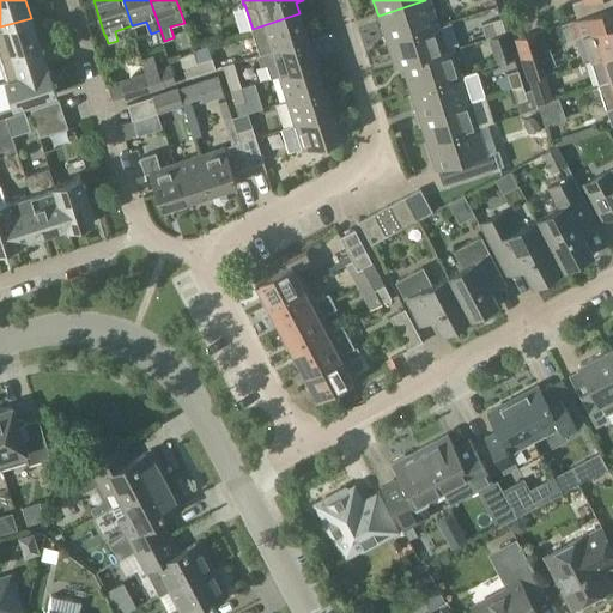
[(387,41),(438,25),(429,0),(425,0),(378,16),(387,41)]
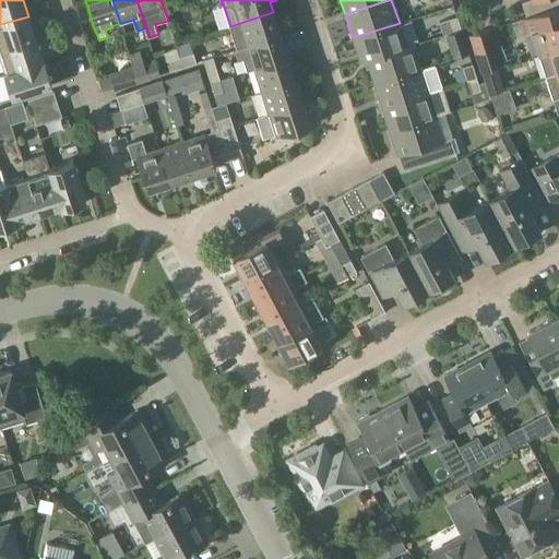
[(526,16),(558,6),(558,0),(526,0),(522,2),(526,16)]
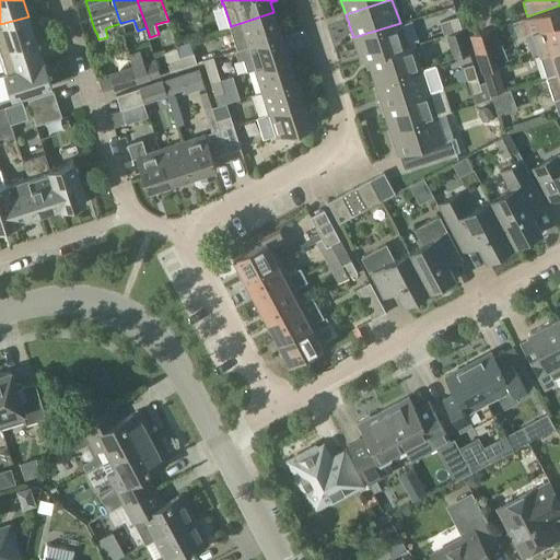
[(517,37),(533,32),(539,55),(549,51),(559,47),(559,6),(527,16),(513,21),(517,37)]
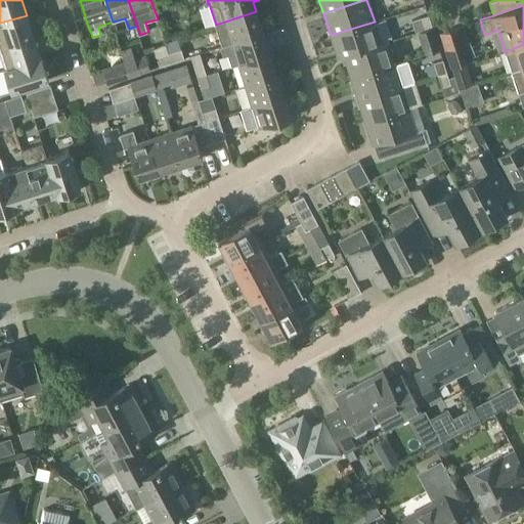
[(222,45),(263,33),(256,11),(216,25),(222,45)]
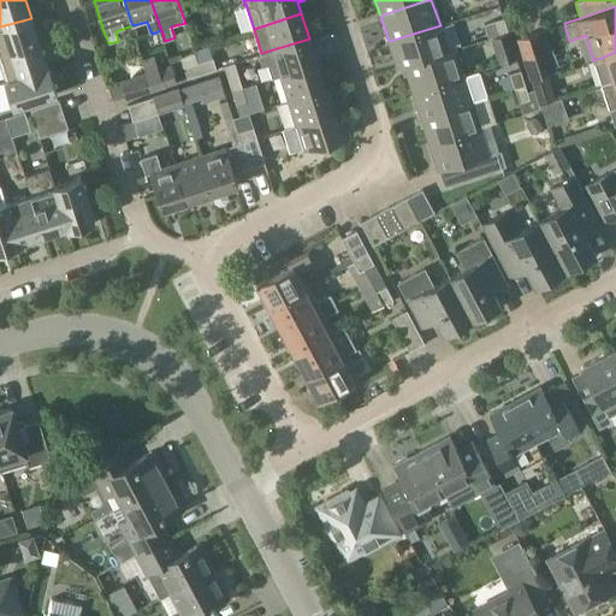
[(0,53),(39,42),(31,18),(0,27),(0,53)]
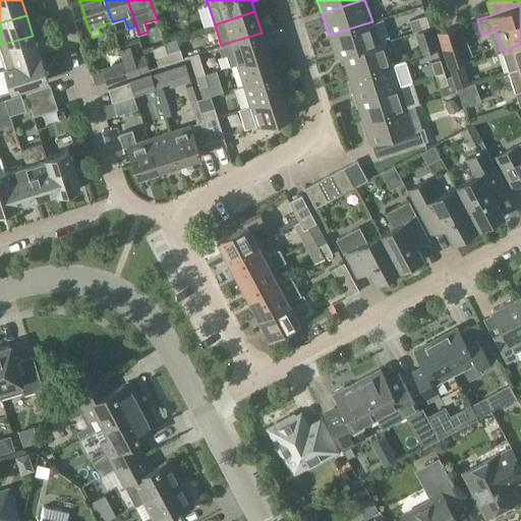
[(417,17),(420,30),(429,27),(425,15),(417,17)]
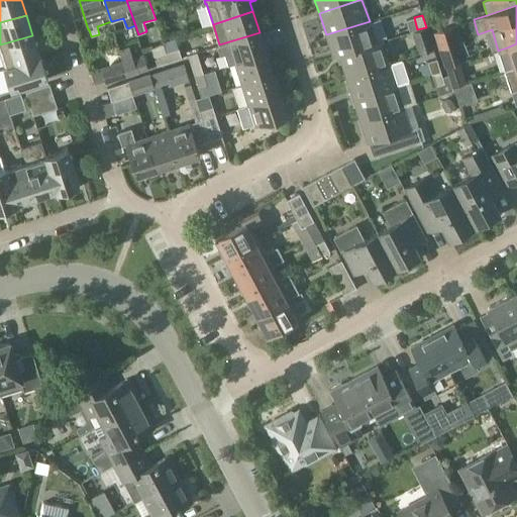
[(333,57),(382,41),(376,42),(370,21),(326,34),(333,57)]
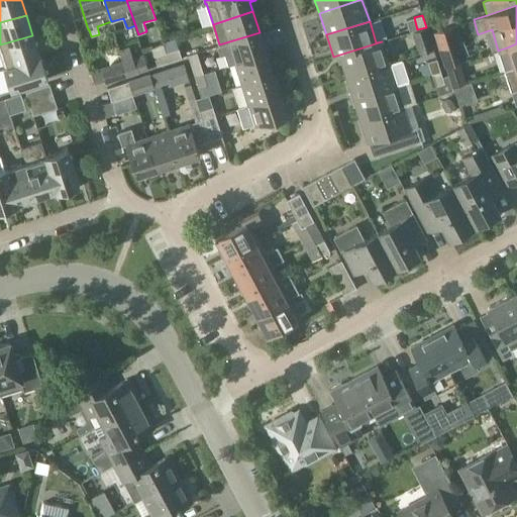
[(452,26),(435,32),(443,56),(459,50),(452,26)]
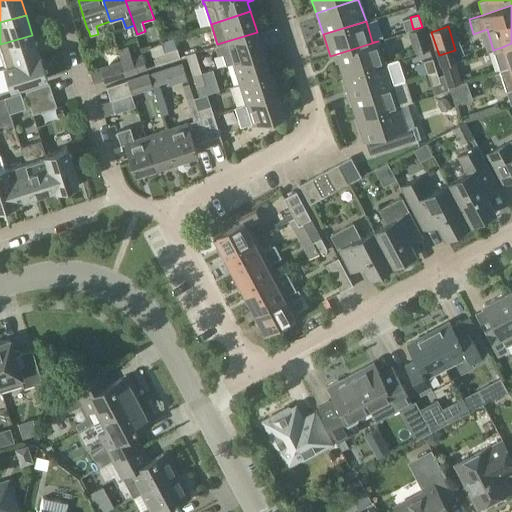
[(417,41),(426,38),(422,27),(413,29),(417,41)]
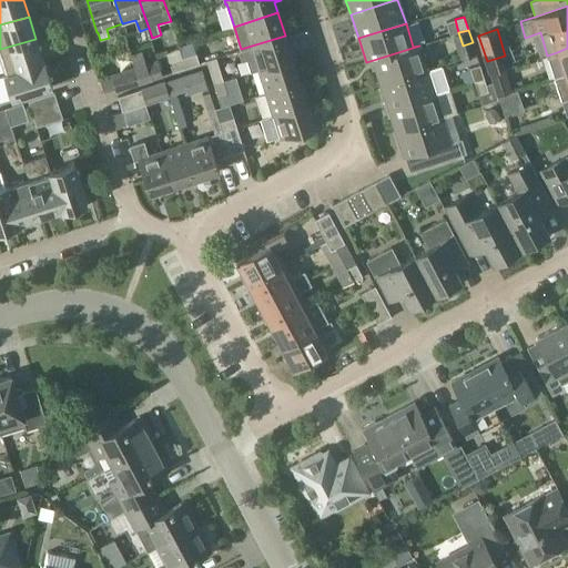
[(251,72),(259,70),(293,59),(285,36),(241,49),(242,51),(240,52),(243,62),(247,61),(251,72)]
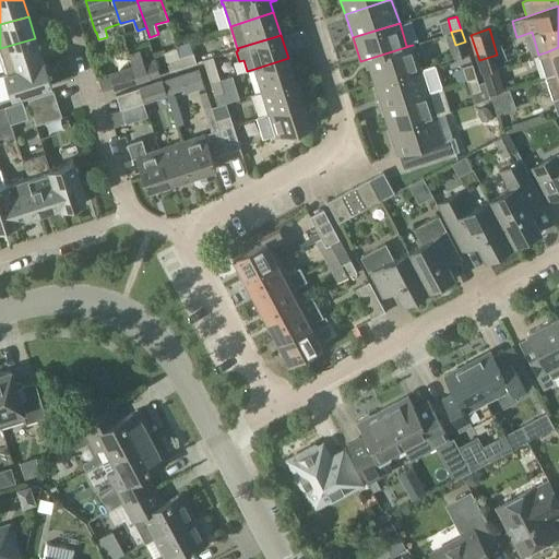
[(35,38),(0,48),(0,57),(4,72),(43,60),(35,38)]
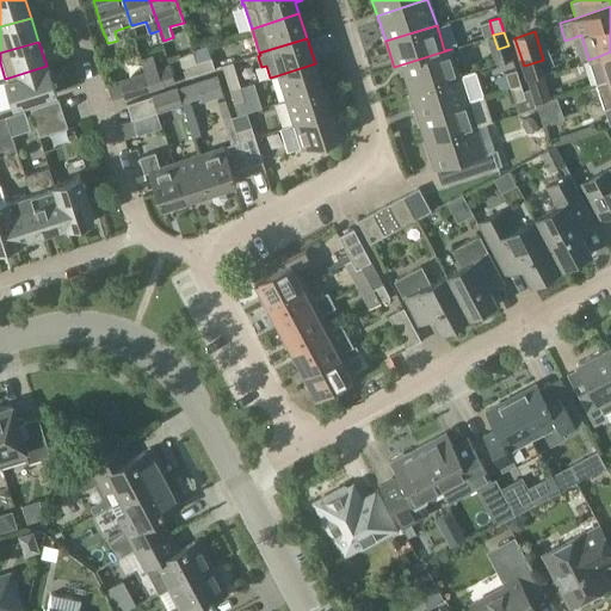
[(408,91),(460,74),(451,49),(394,67),(394,68),(401,66),(408,91)]
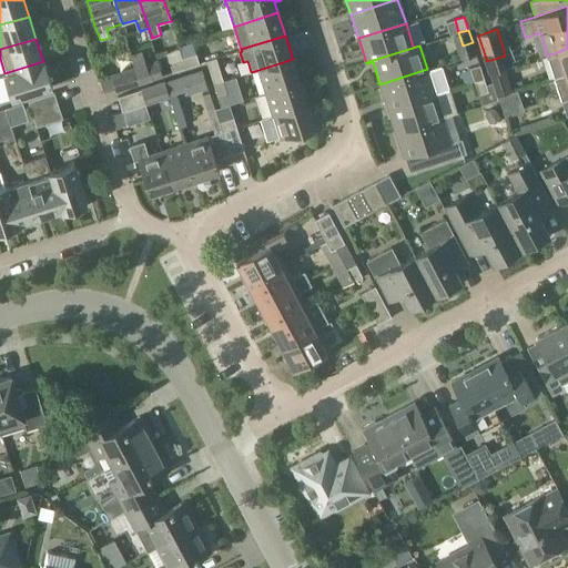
[(547,56),(555,77),(565,73),(567,72),(567,48),(557,52),(547,56)]
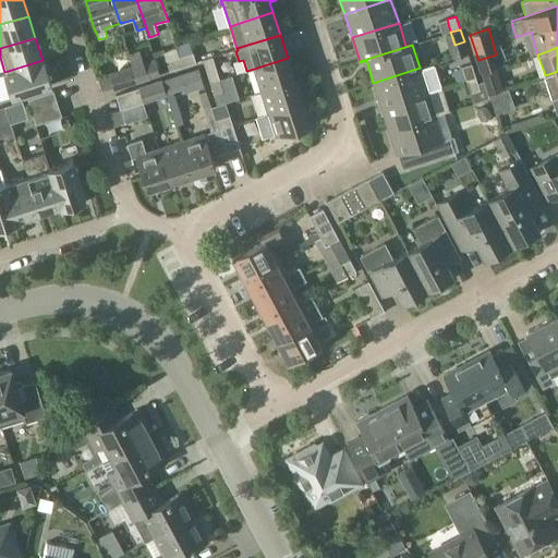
[(180,57),(183,65),(196,62),(193,52),(180,57)]
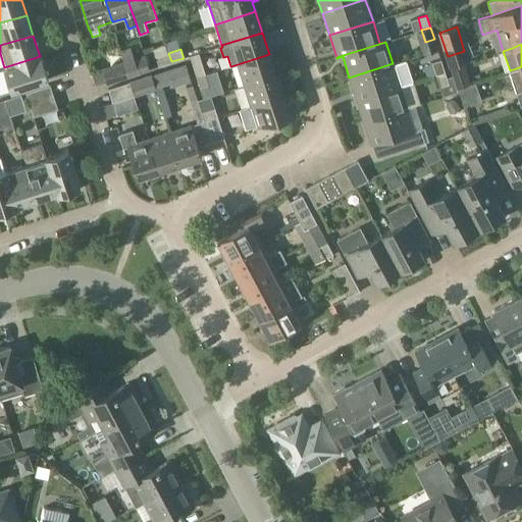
[(159,65),(171,61),(168,53),(156,57),(159,65)]
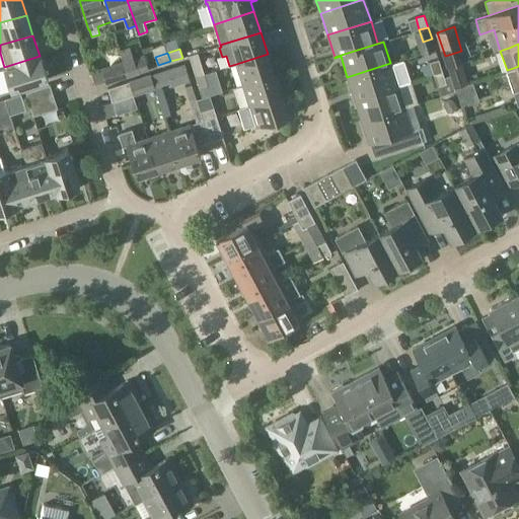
[(242,84),(274,74),(268,54),(236,64),(242,84)]
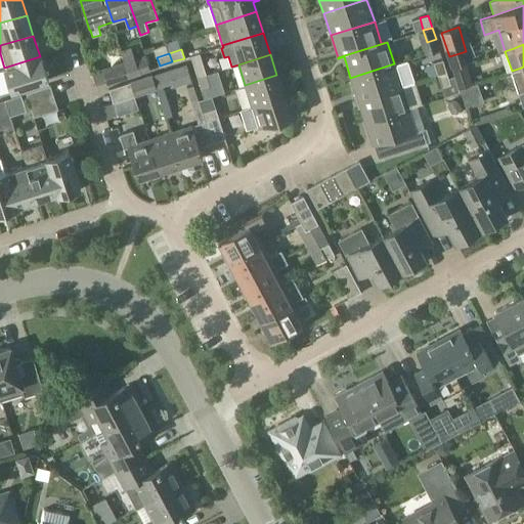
[(133,59),(125,61),(129,76),(137,73),(149,69),(145,55),(133,59)]
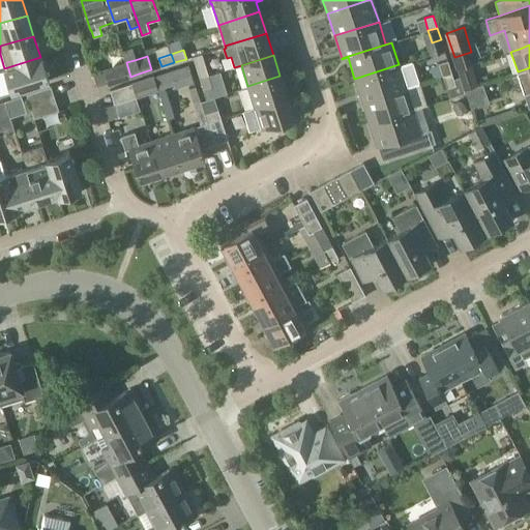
[(40,57),(4,68),(3,69),(10,92),(49,81),(41,57),(40,57)]
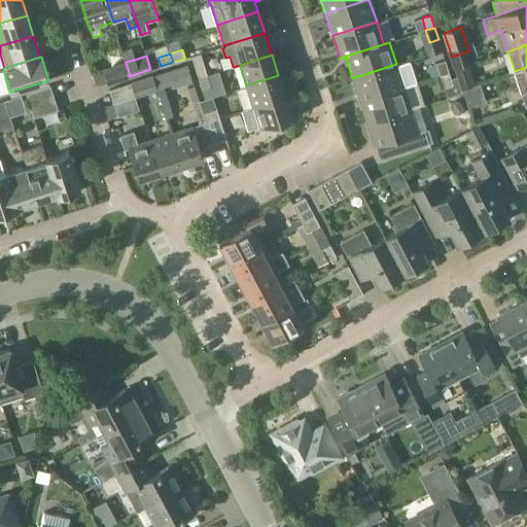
[(359,101),(403,86),(417,82),(411,60),(396,64),(352,78),(359,101)]
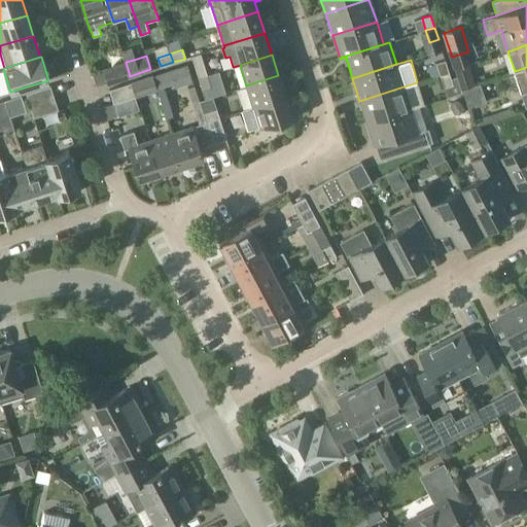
[(436,63),(440,75),(449,72),(445,60),(436,63)]
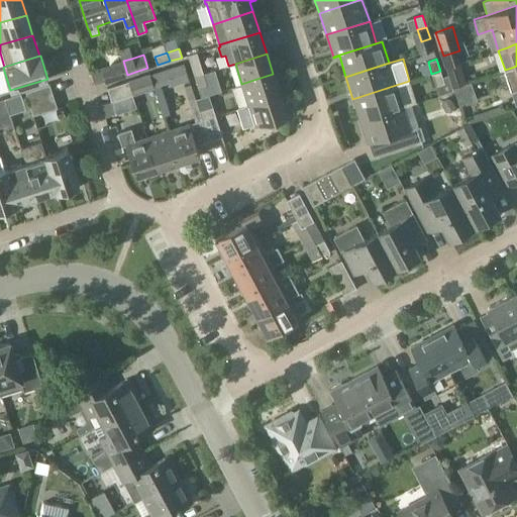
[(101,68),(105,81),(121,77),(127,75),(123,61),(101,68)]
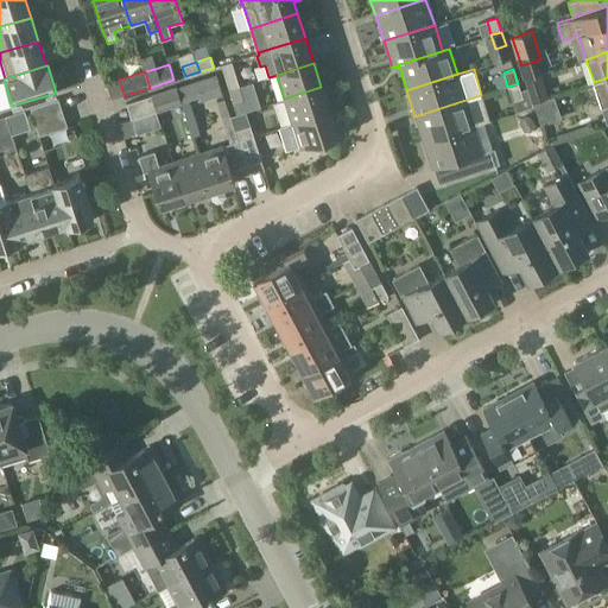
[(229,89),(239,87),(234,73),(225,75),(229,89)]
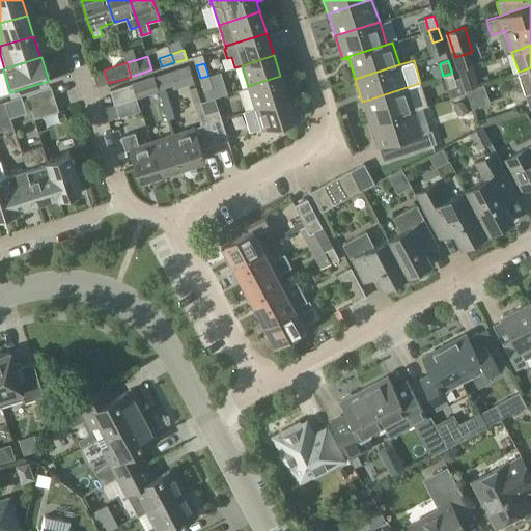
[(184,64),(155,72),(160,93),(177,89),(183,111),(194,109),(184,64)]
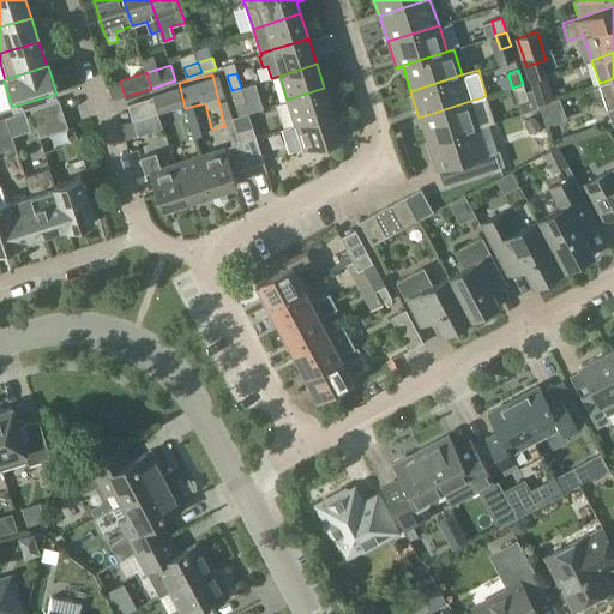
[(613,78),(611,79),(600,83),(613,125),(613,124),(613,78)]
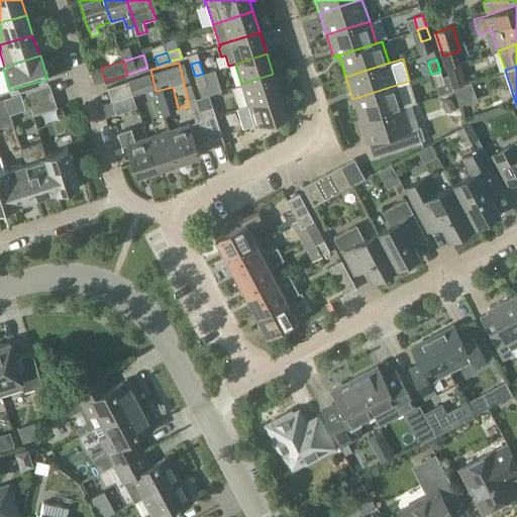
[(440,71),(431,74),(435,86),(444,83),(440,71)]
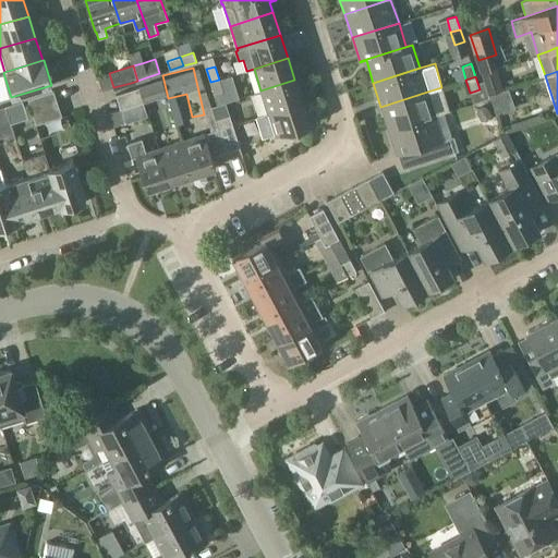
[(497,91),(494,77),(484,81),(488,94),(497,91)]
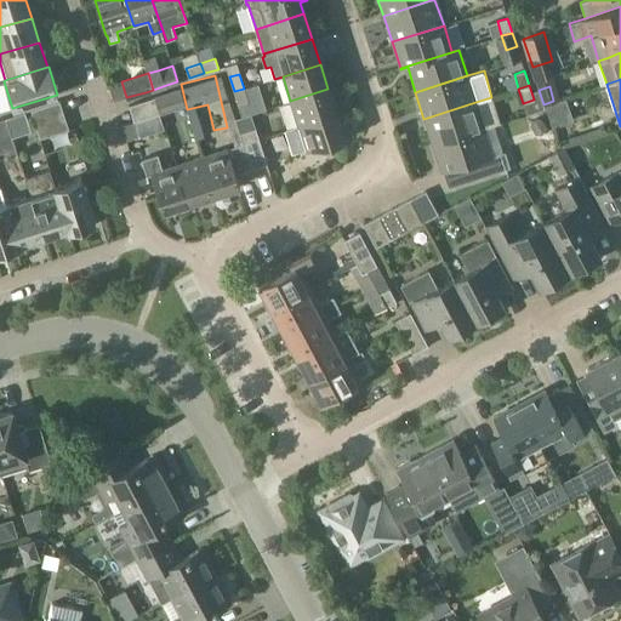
[(244,89),(234,91),(239,106),(249,102),(244,89)]
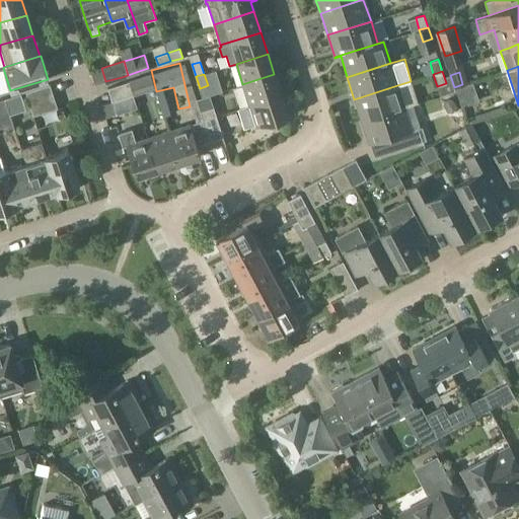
[(249,105),(281,95),(274,74),(242,84),(249,105)]
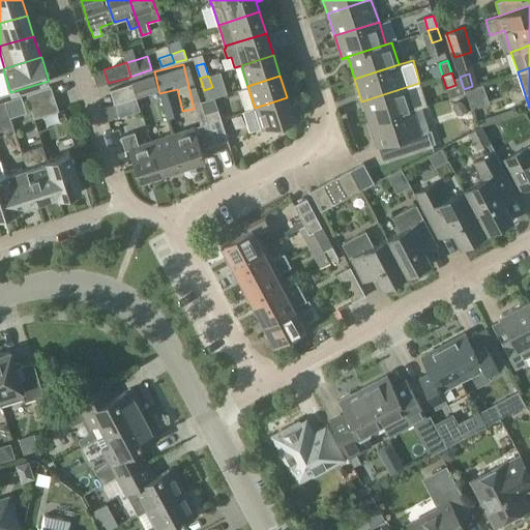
[(133,83),(137,96),(145,94),(141,81),(133,83)]
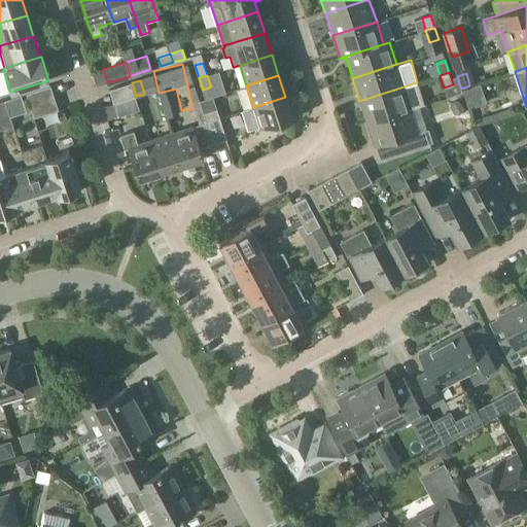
[(113,103),(136,96),(132,82),(109,90),(113,103)]
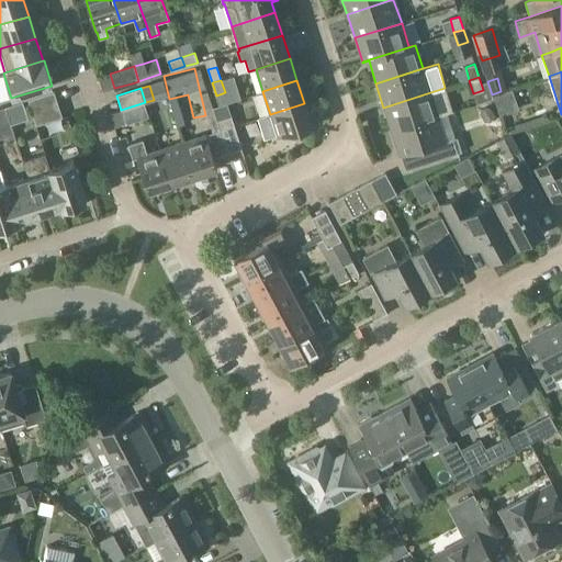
[(27,100),(31,111),(57,102),(54,91),(27,100)]
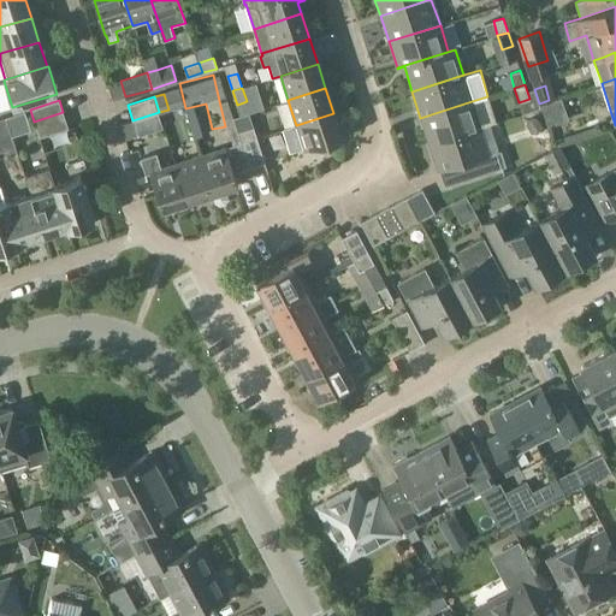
[(472,101),(420,118),(428,143),(480,128),(472,101)]
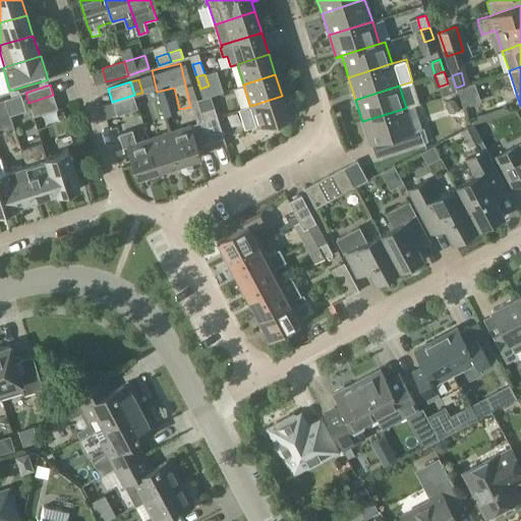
[(58,109),(57,108),(53,95),(29,103),(34,117),(58,109)]
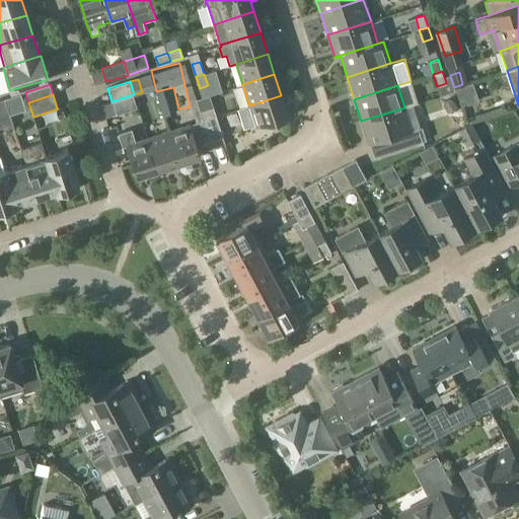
[(22,95),(6,100),(11,116),(27,110),(22,95)]
